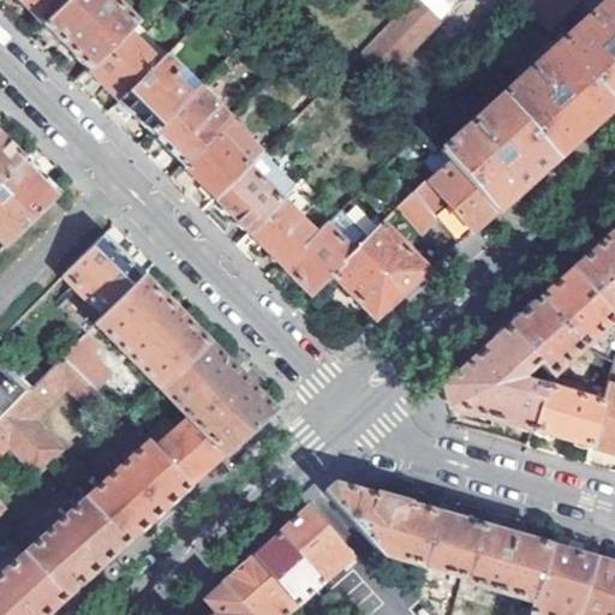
[(19,0),(43,24),(66,0),(19,0)]
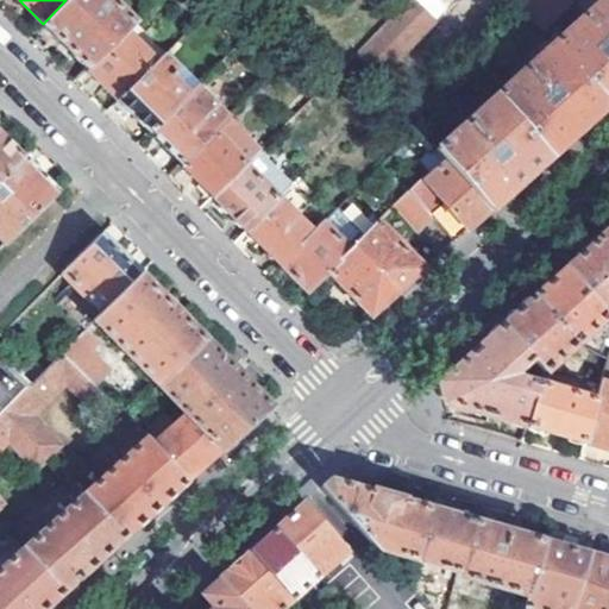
[(66,0),(43,24),(87,69),(126,31),(133,23),(111,0),(66,0)]
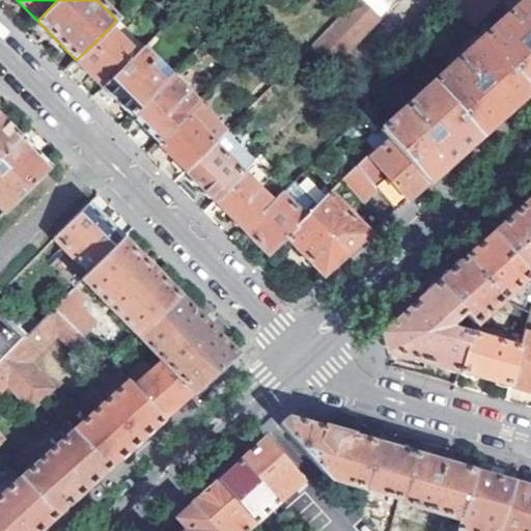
[(328,68),(380,17),(365,0),(354,0),(309,47),(320,60),(328,68)]
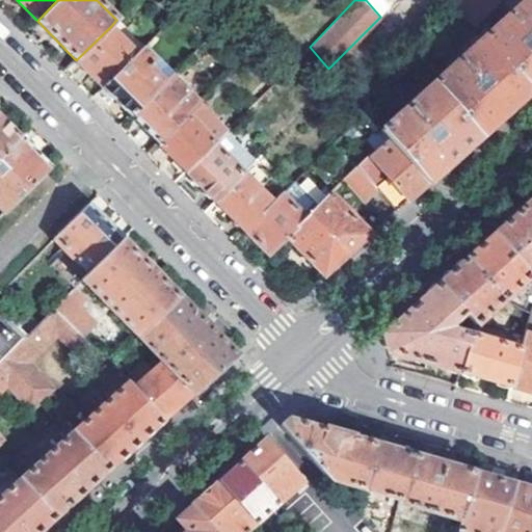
[(396,0),(366,0),(380,17),(396,0)]
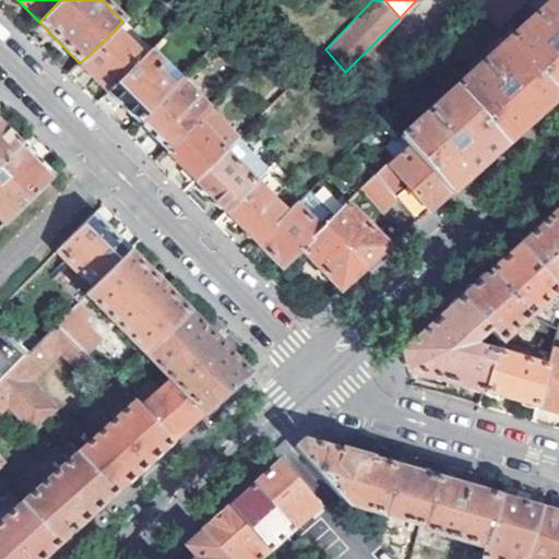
[(519,0),(485,0),(477,8),(497,27),(522,2),(519,0)]
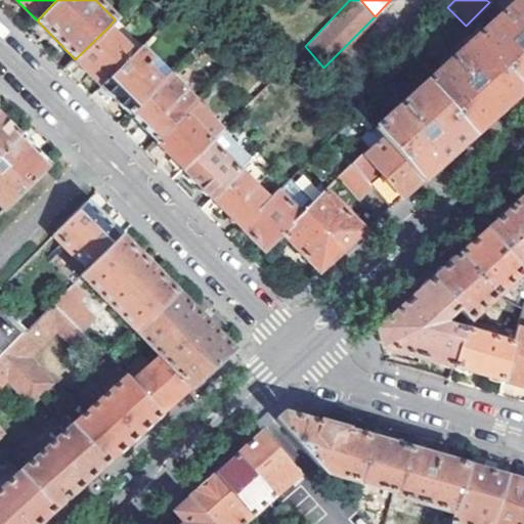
[(523,7),(517,0),(514,0),(475,35),(523,88),(523,87),(523,7)]
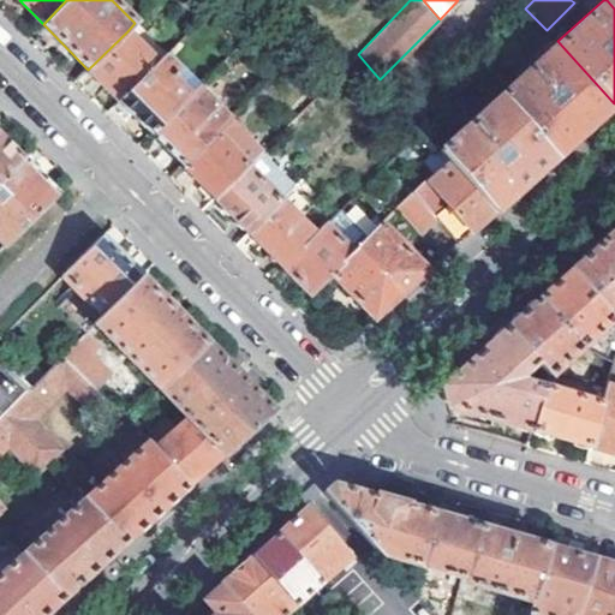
[(127,31),(88,70),(119,100),(157,63),(127,31)]
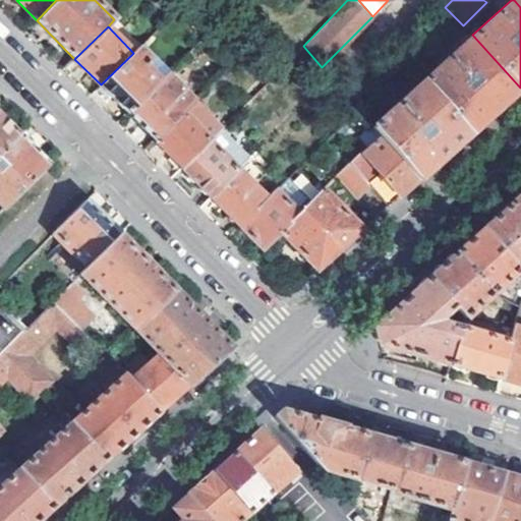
[(520,88),(472,35),(421,80),(468,134),(497,108),(520,88)]
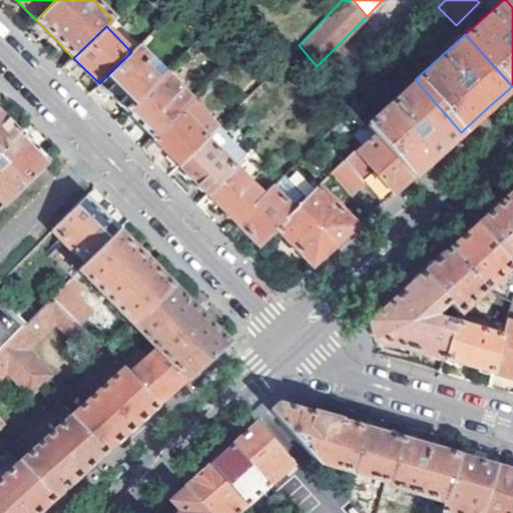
[(299,60),(302,65),(310,58),(299,45),(289,55),(297,63),(299,60)]
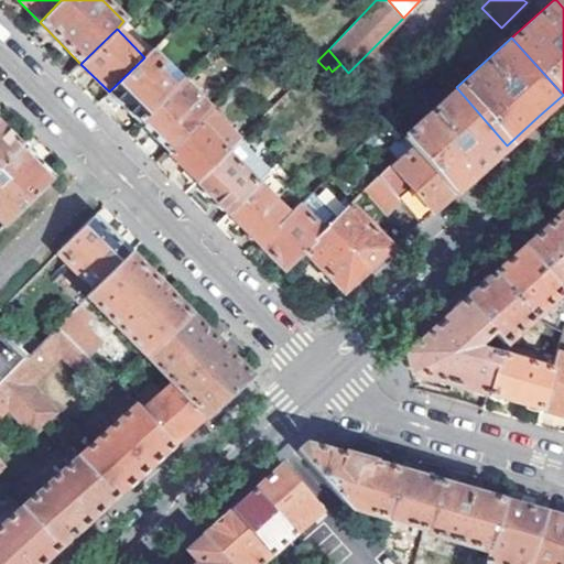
[(144,57),(109,91),(138,121),(174,86),(156,69),(162,61),(151,52),(144,57)]
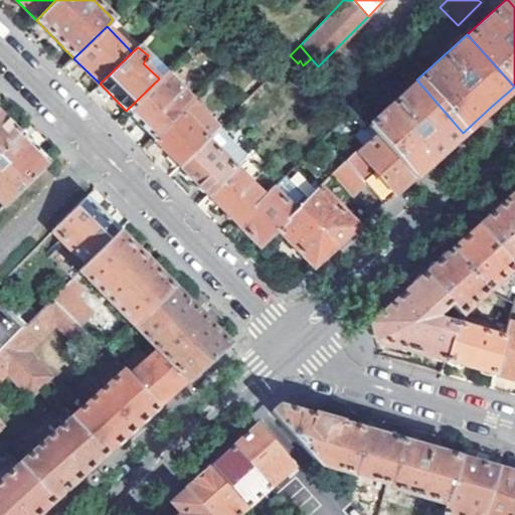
[(159,78),(126,111),(152,138),(191,100),(165,72),(159,78)]
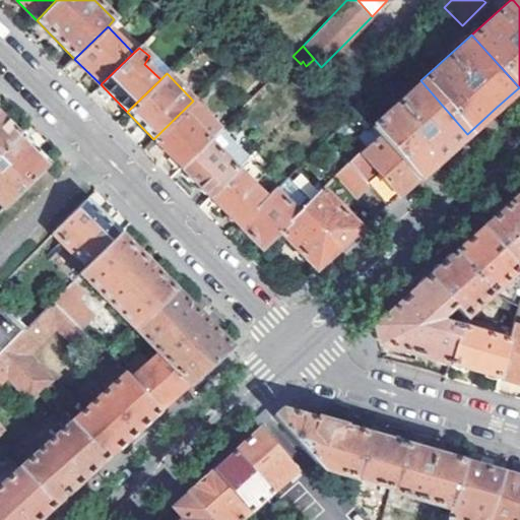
[(420,80),(371,125),(379,134),(417,179),(441,157),(467,134),(420,80)]
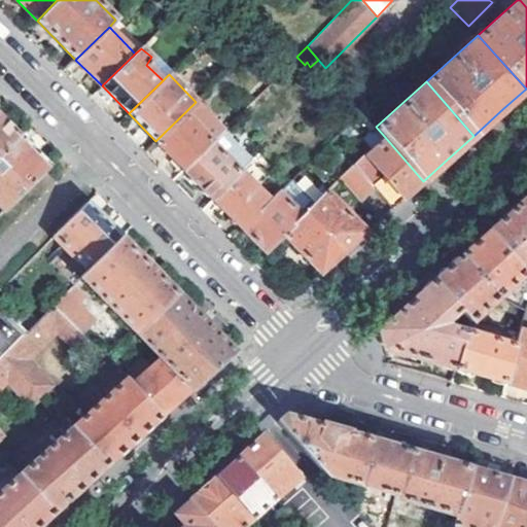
[(196,102),(155,141),(184,169),(223,131),(196,102)]
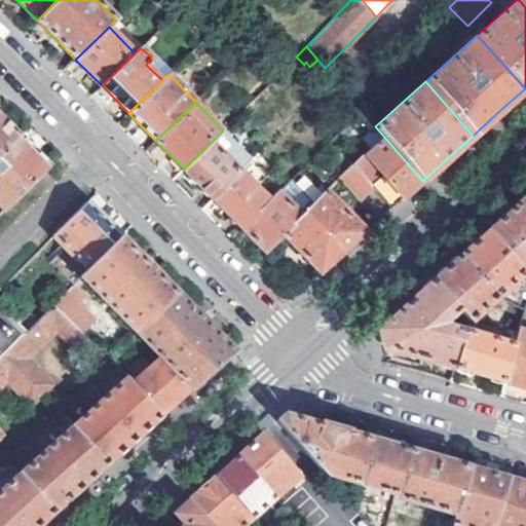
[(0,154),(20,136),(0,115),(0,154)]
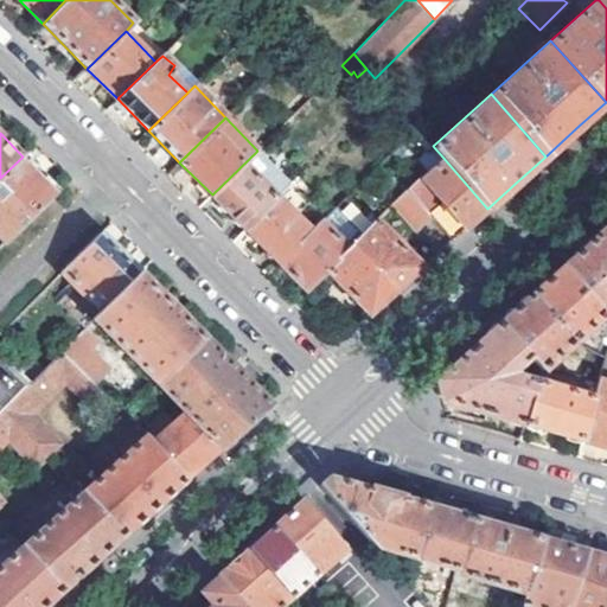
[(257,151),(212,195),(244,228),(276,196),(289,183),(257,151)]
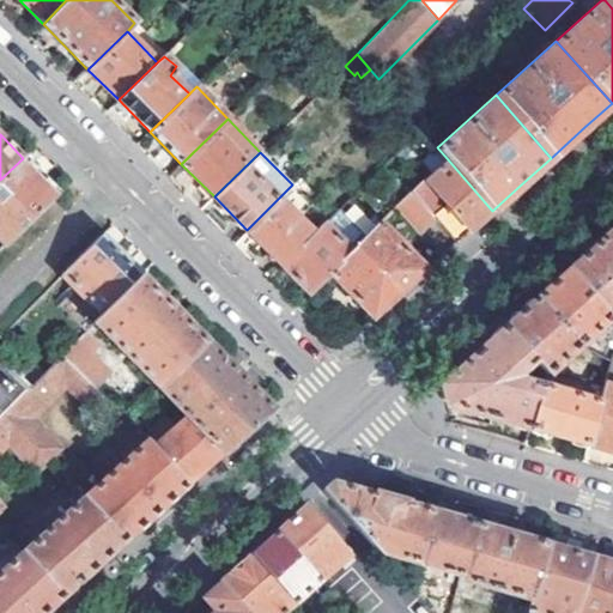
[(0,243),(2,246),(56,192),(23,158),(0,180),(0,243)]
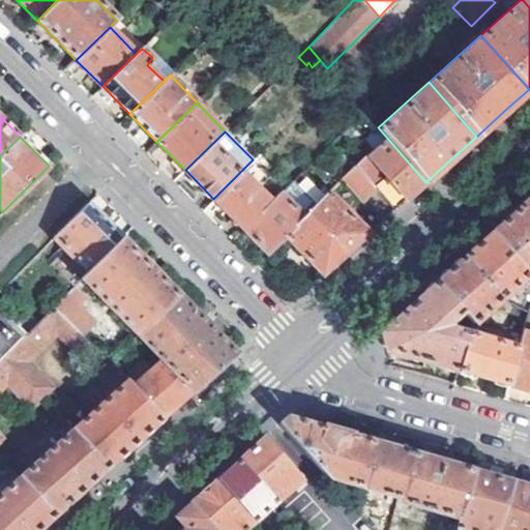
[(425,182),(386,137),(355,167),(376,189),(394,210),(403,203),(425,182)]
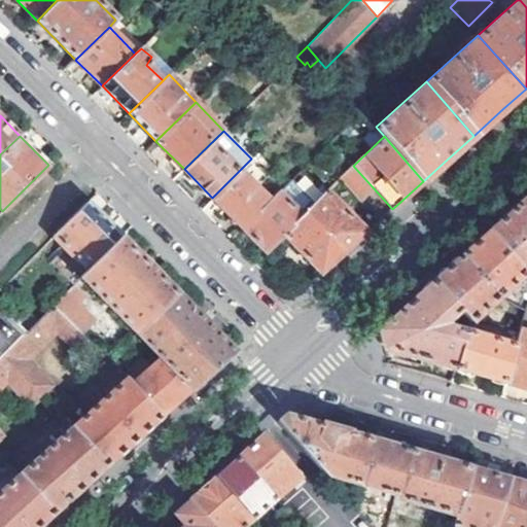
[(343,176),(363,199),(374,188),(353,166),(343,176)]
